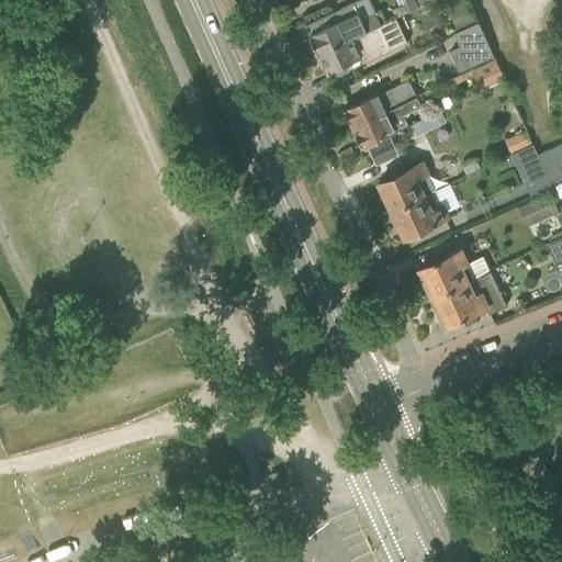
[(396,0),(400,4),(403,13),(433,0),(396,0)]
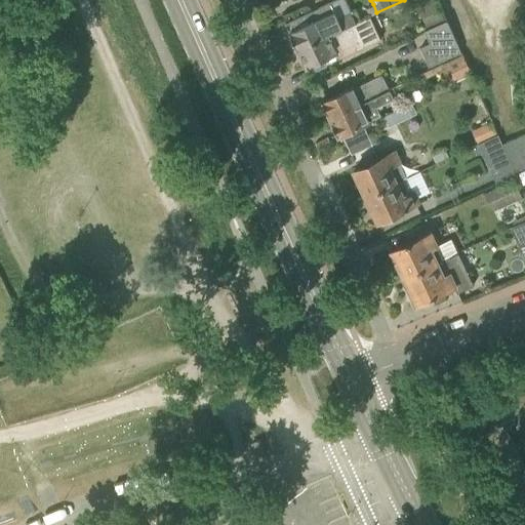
[(427,28),(443,21),(435,0),(417,8),(427,28)]
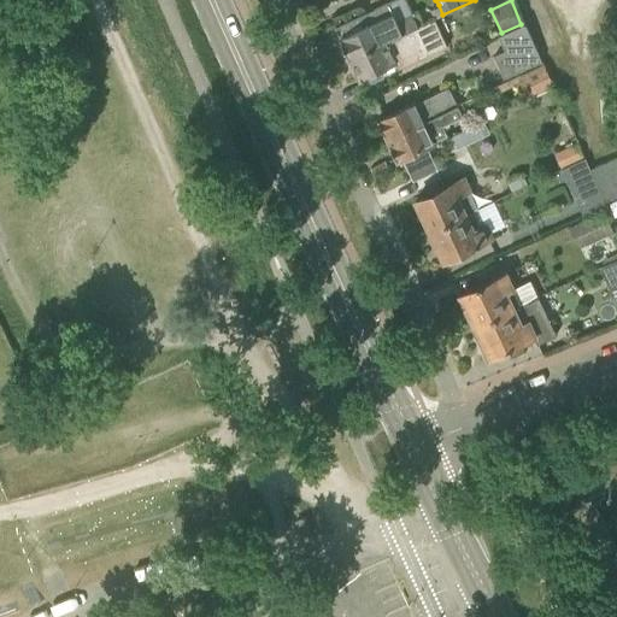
[(422,23),(417,12),(398,22),(388,3),(372,10),(335,28),(350,59),(422,23)]
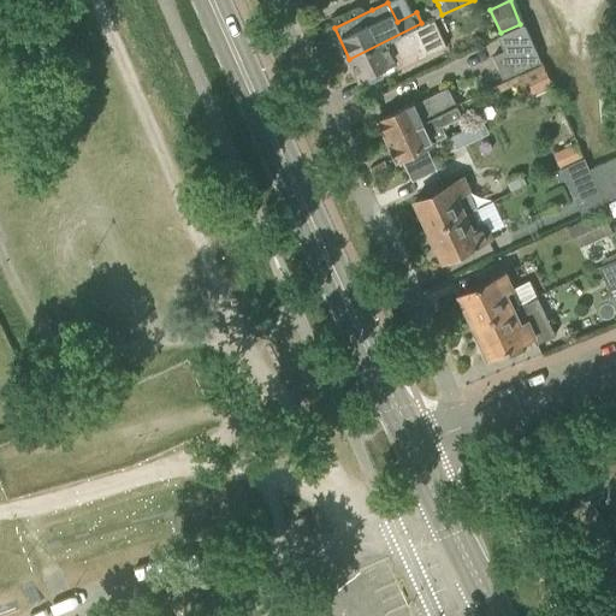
[(349,59),(359,80),(396,63),(398,66),(445,45),(433,19),(421,23),(349,59)]
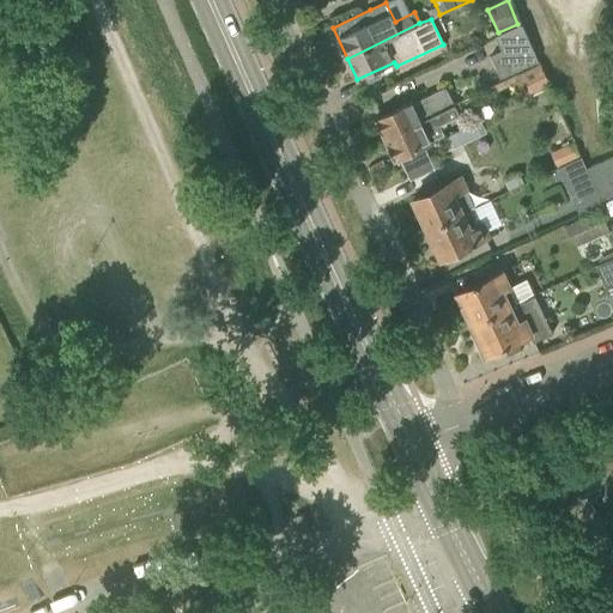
[(501,78),(513,72),(539,60),(523,24),(519,25),(517,24),(498,32),(499,34),(496,37),(502,50),(491,55),(501,78)]
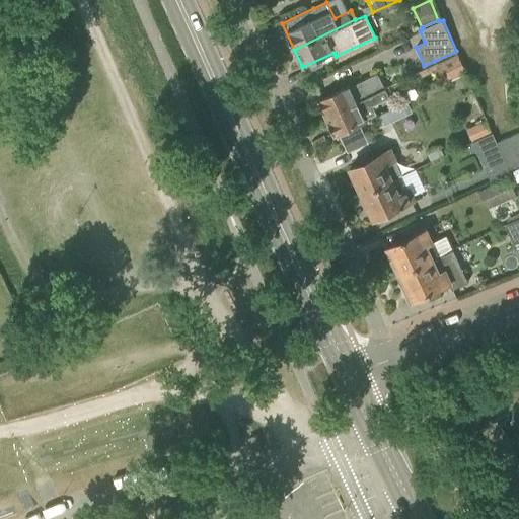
[(464,71),(458,55),(436,65),(442,80),(464,71)]
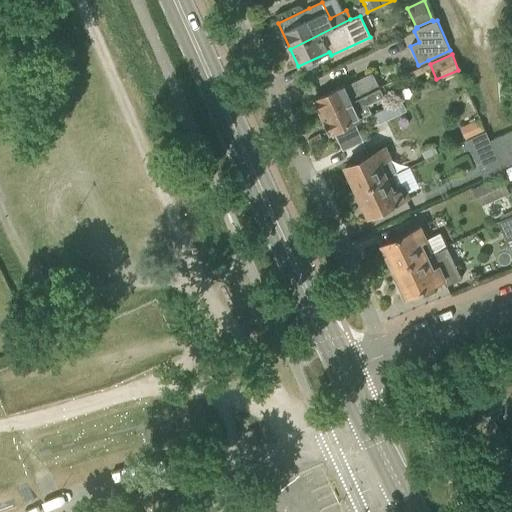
[(321,115),(381,88),(380,87),(373,72),(345,86),(345,84),(313,99),(321,115)]
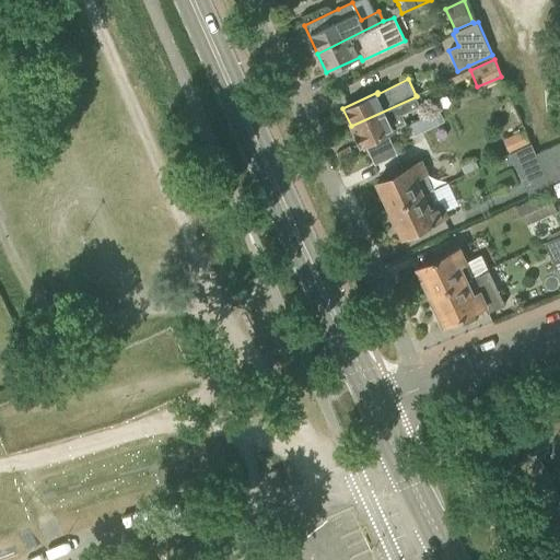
[(394,130),(393,129),(406,123),(403,115),(421,106),(417,96),(351,126),(360,146),(394,130)]
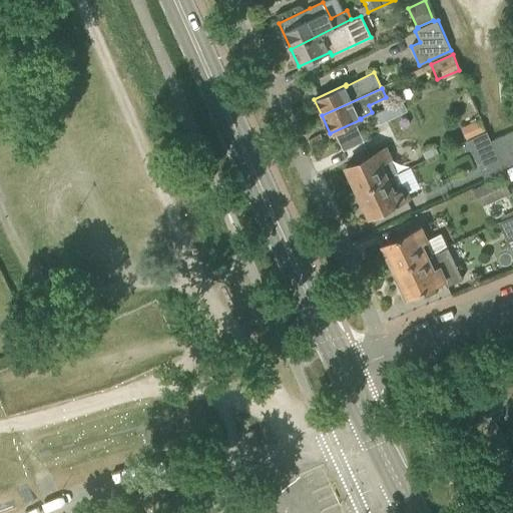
[(467,141),(468,140),(487,131),(481,118),(461,127),(467,141)]
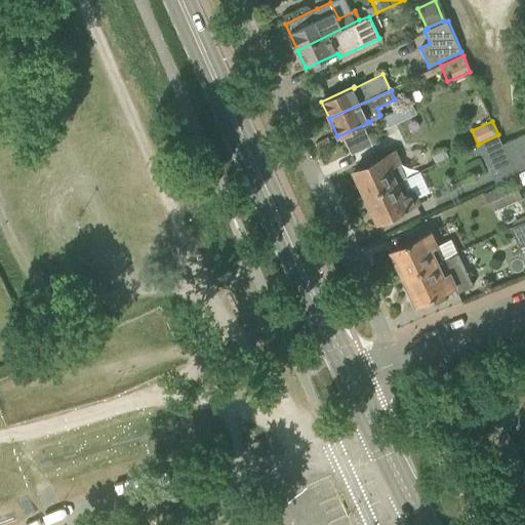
[(515,172),(516,171),(524,167),(524,134),(502,144),(501,145),(515,172)]
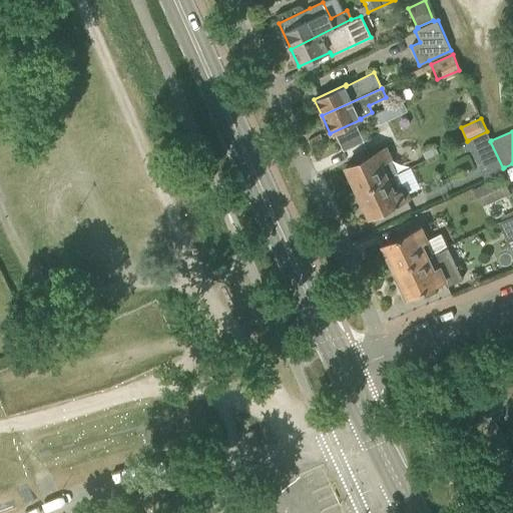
[(505,171),(504,167),(503,168),(490,141),(491,140),(487,132),(468,140),(486,179),(505,171)]
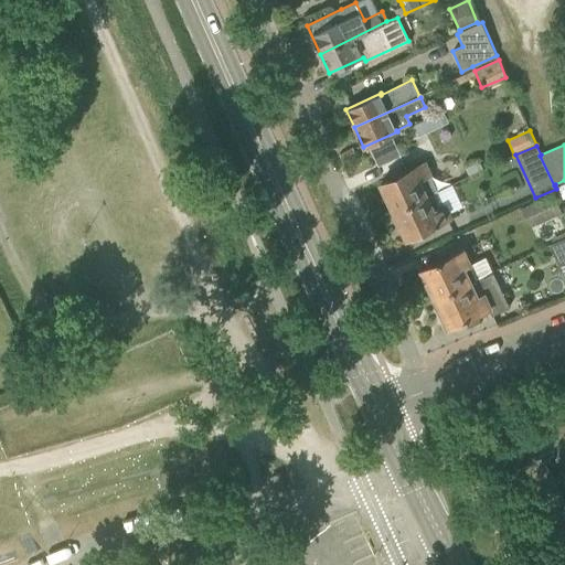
[(425,163),(381,183),(387,196),(385,200),(388,208),(393,209),(394,211),(428,195),(420,179),(430,174),(425,163)]
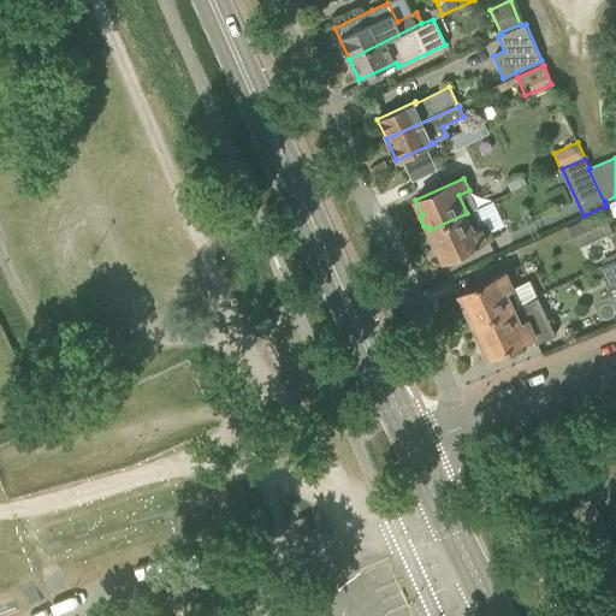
[(579,248),(614,232),(603,212),(569,226),(579,248)]
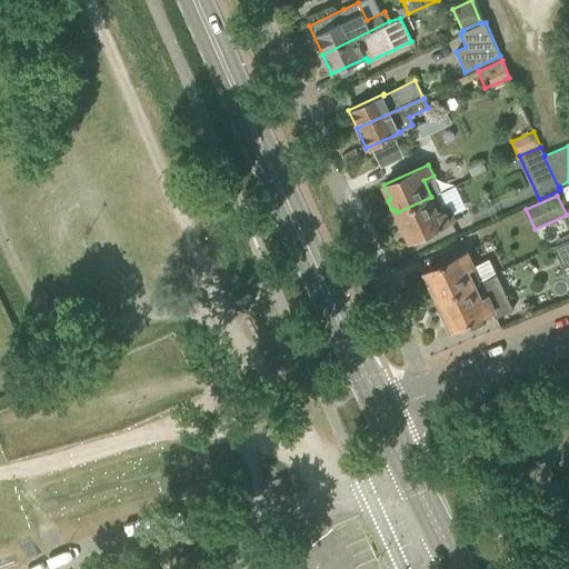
[(403,227),(409,240),(453,220),(448,208),(438,212),(431,197),(397,212),(398,216),(396,219),(399,226),(403,227)]
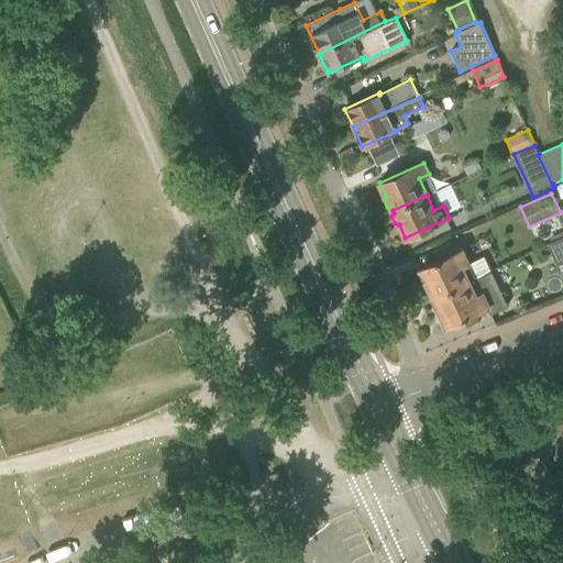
[(562,276),(562,238),(549,244),(562,276)]
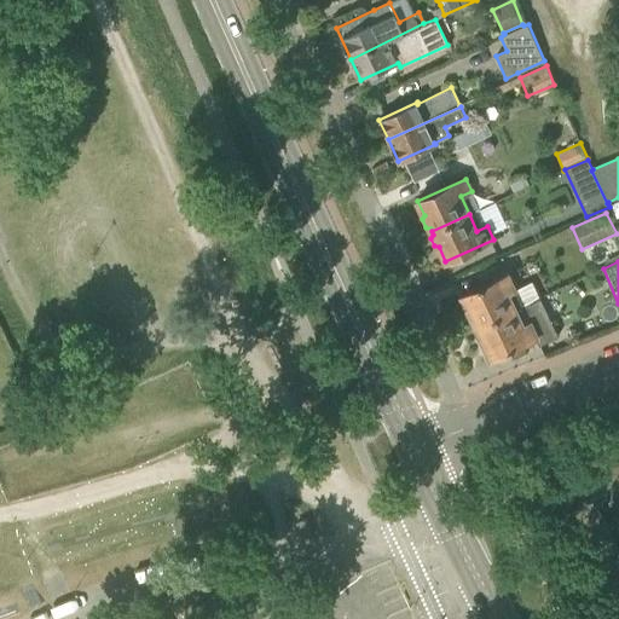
[(472,324),(475,325),(476,328),(516,310),(541,298),(532,282),(515,289),(508,273),(462,295),(469,311),(468,316),(472,324)]
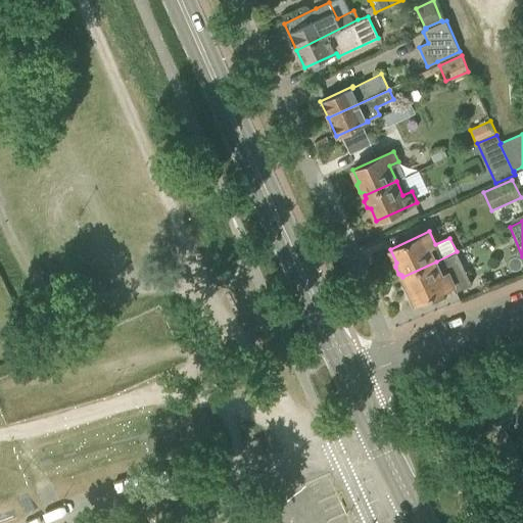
[(454,285),(447,273),(442,275),(436,262),(402,277),(403,278),(402,282),(406,289),(409,290),(415,303),(430,296),(433,303),(444,298),(441,291),(454,285)]
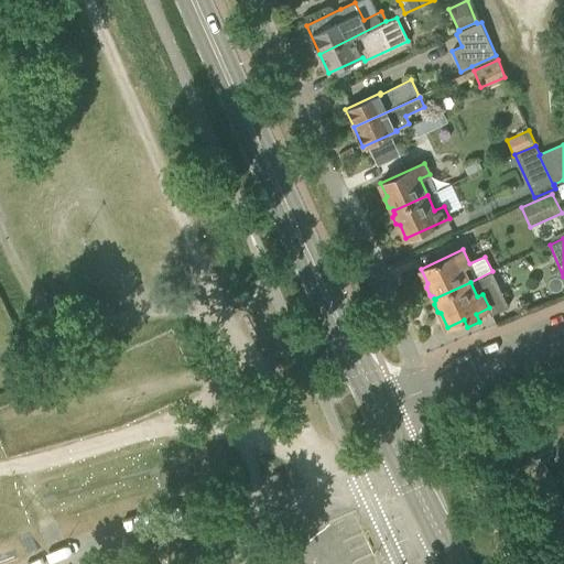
[(270,476),(275,490),(285,486),(280,472),(270,476)]
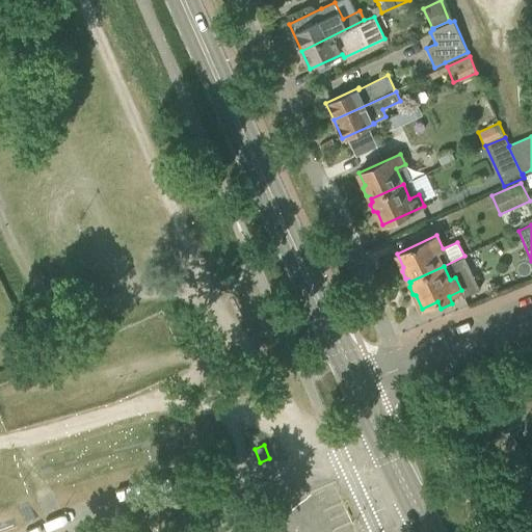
[(217,466),(225,462),(220,451),(213,454),(217,466)]
